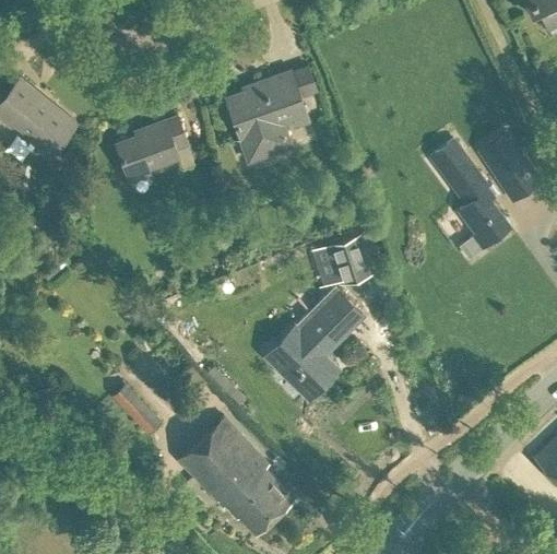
[(556,0),(523,0),(532,19),(541,15),(548,33),(556,30),(556,0)]
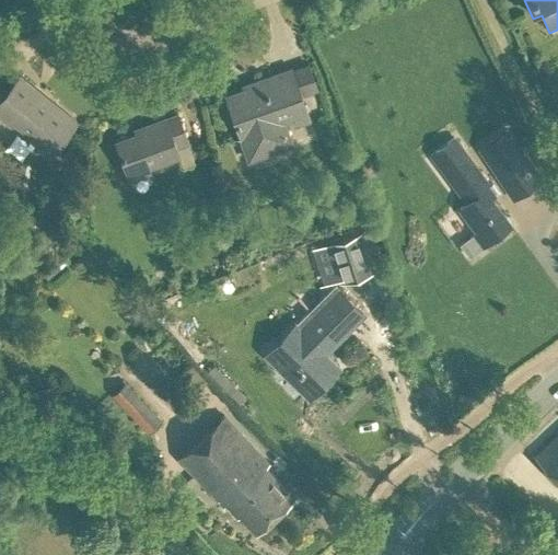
[(320,93),(311,68),(294,73),(293,72),(256,87),(257,91),(229,101),(252,164),(294,148),(287,127),(293,124),(297,130),(313,125),(303,100),(320,93)]
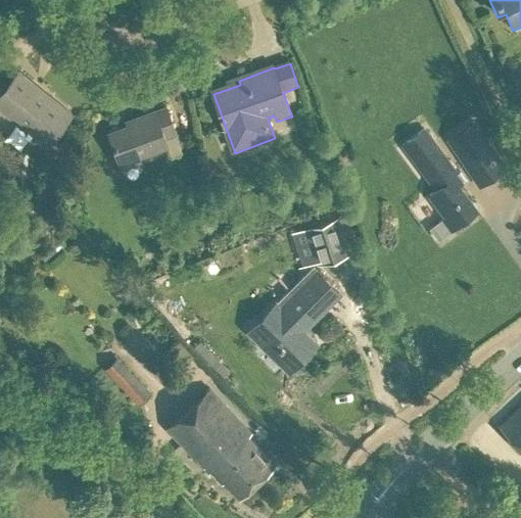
[(73,118),(19,75),(7,90),(0,84),(0,111),(47,149),(73,118)]
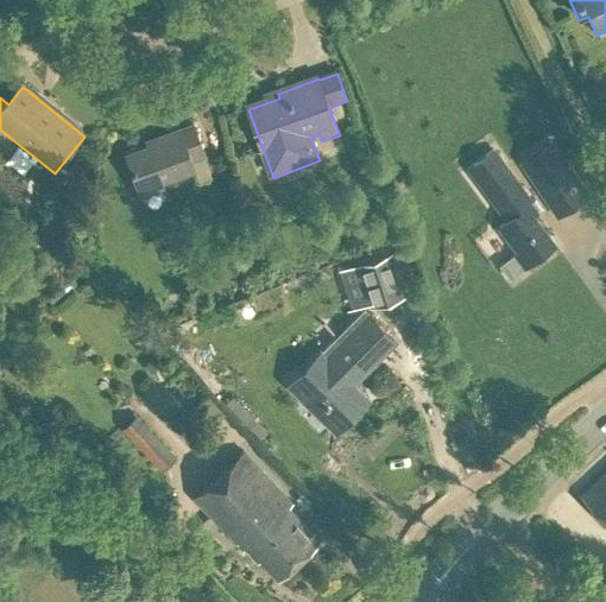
[(207,160),(195,128),(149,145),(150,150),(127,158),(143,200),(165,191),(163,185),(196,173),(193,165),(207,160)]
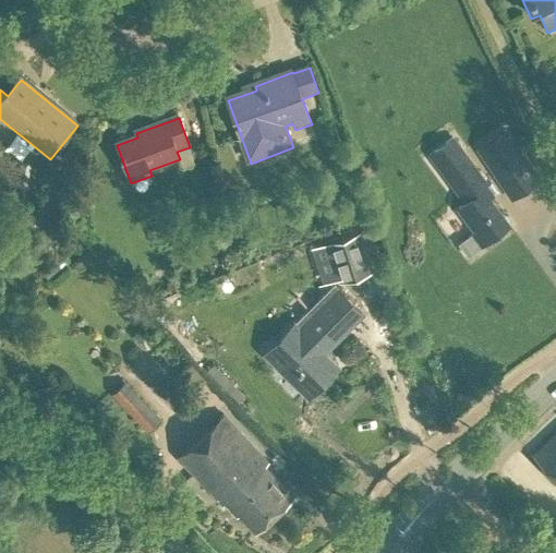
[(512,202),(542,182),(508,133),(480,152),(512,202)]
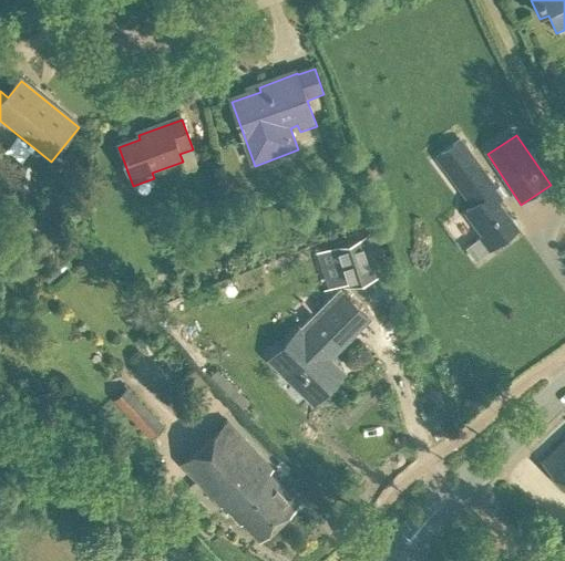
[(476,265),(490,255),(520,232),(500,206),(506,200),(500,191),(496,193),(461,145),(439,160),(475,209),(466,215),(482,237),(465,250),(476,265)]
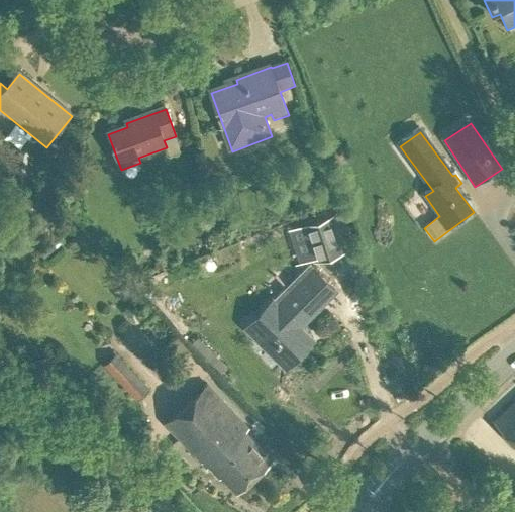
[(18,200),(16,213),(32,215),(34,202),(18,200)]
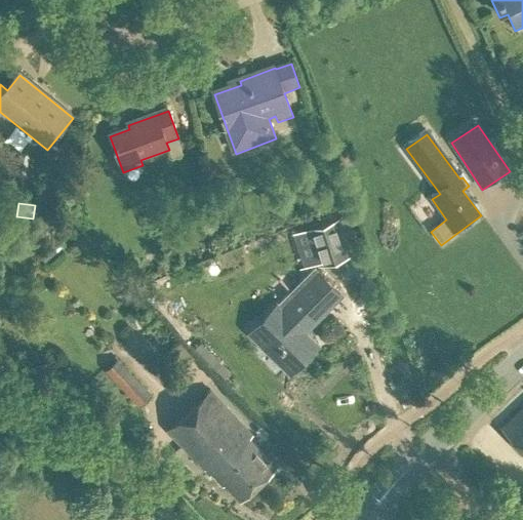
[(340,223),(308,233),(319,270),(352,260),(340,223)]
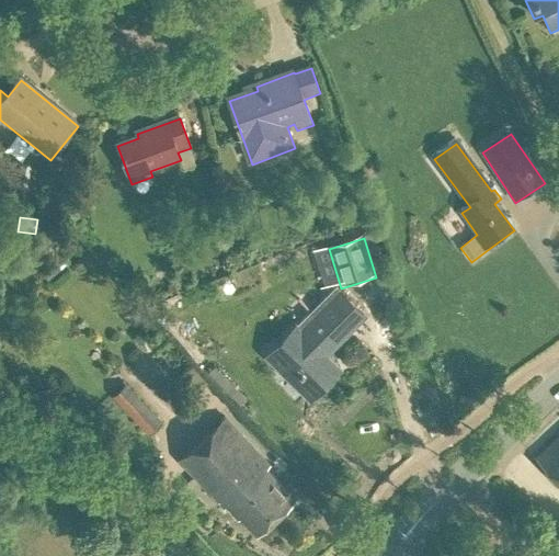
[(173,298),(183,294),(180,284),(170,287),(173,298)]
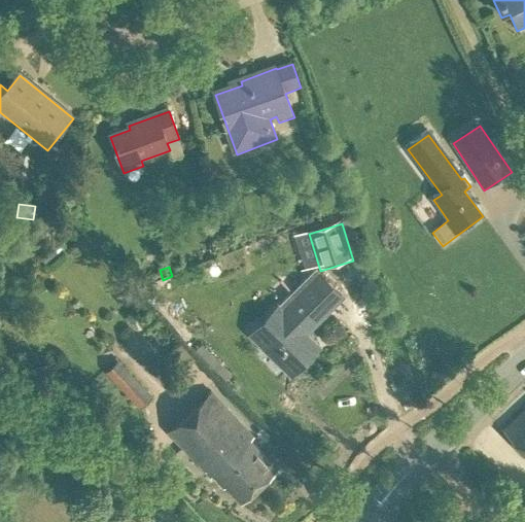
[(282,310),(252,339),(292,379),(321,349),(309,337),(345,302),(321,278),(318,274),(282,310)]
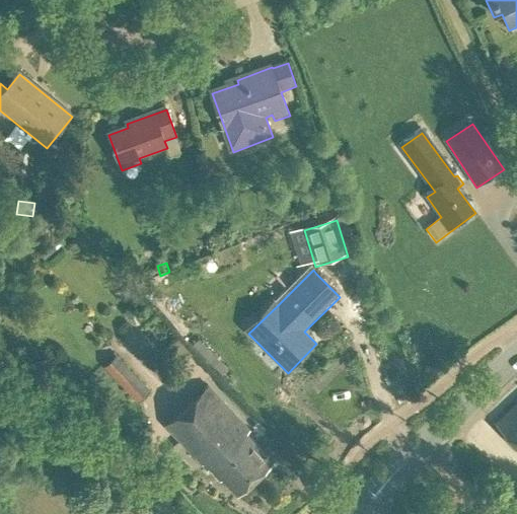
[(152,362),(163,352),(138,324),(127,336),(152,362)]
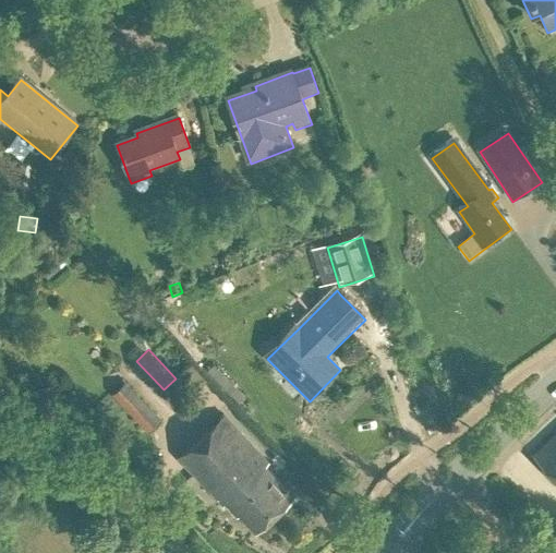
[(149,436),(161,424),(123,385),(111,397),(149,436)]
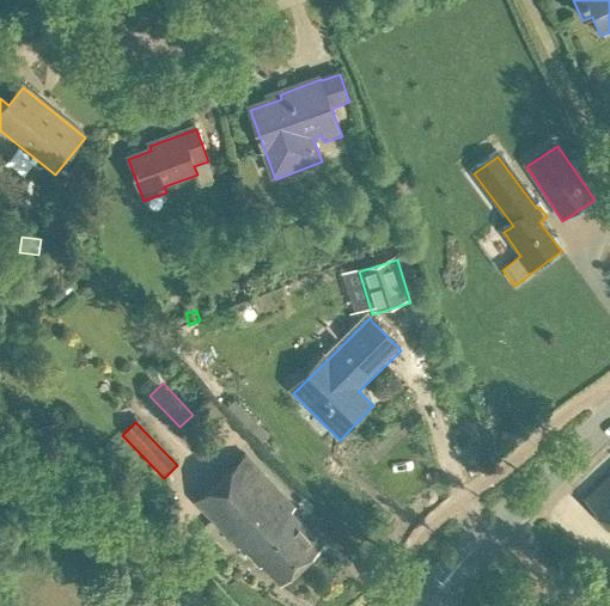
[(285,539),(307,562),(322,548),(292,515),(296,512),(246,459),(231,473),(275,521),(267,530),(280,544),(285,539)]
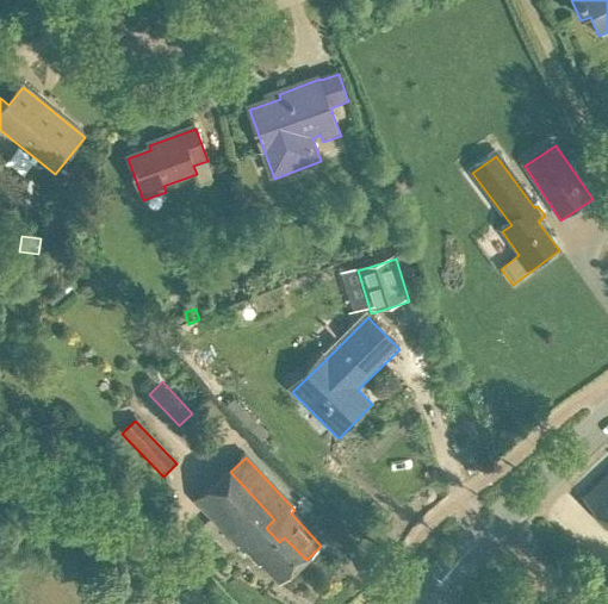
[(280,585),(306,560),(284,537),(279,542),(266,528),(274,520),(230,472),(196,504),(246,556),(247,555),(260,568),(262,566),(280,585)]
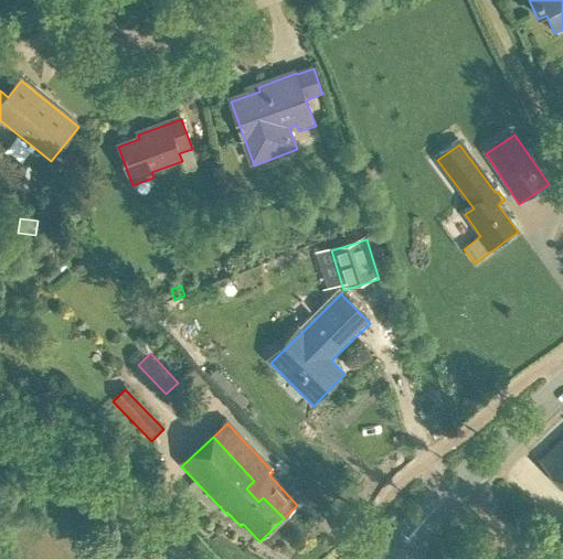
[(562,443),(541,464),(562,487),(562,443)]
